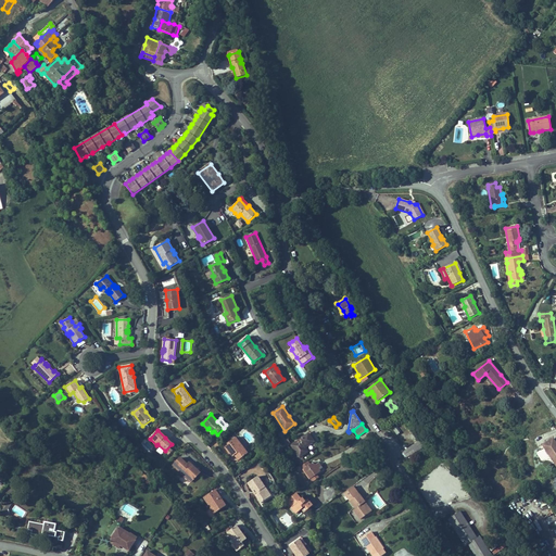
[(288,440),(283,432),(276,437),(280,444),(288,440)]
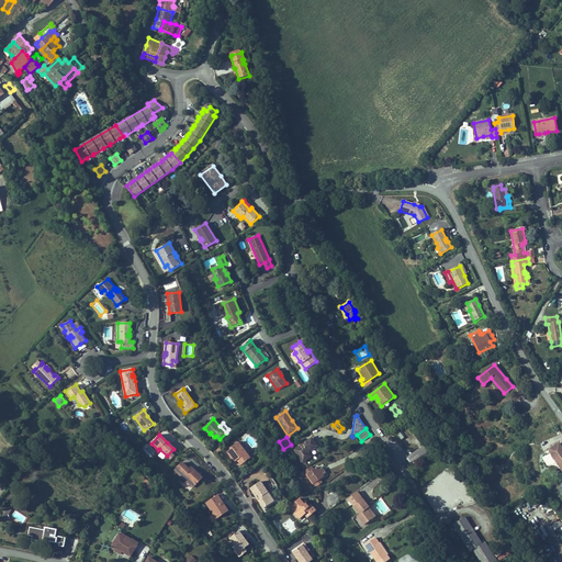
[(353,449),(360,444),(355,437),(348,442),(353,449)]
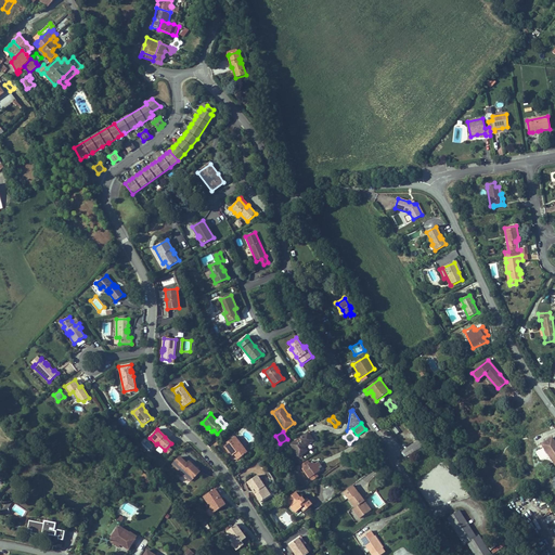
[(304,447),(313,441),(308,434),(291,444),(299,456),(307,451),(304,447)]
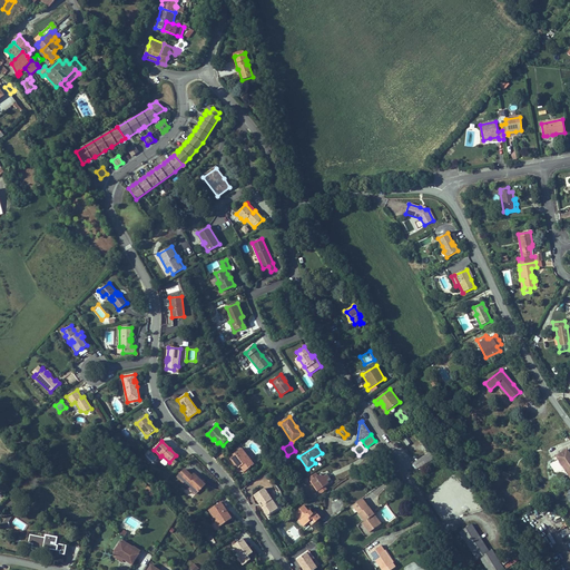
[(254,464),(242,449),(229,458),(235,465),(238,469),(241,467),(242,465),(246,471),(254,464)]
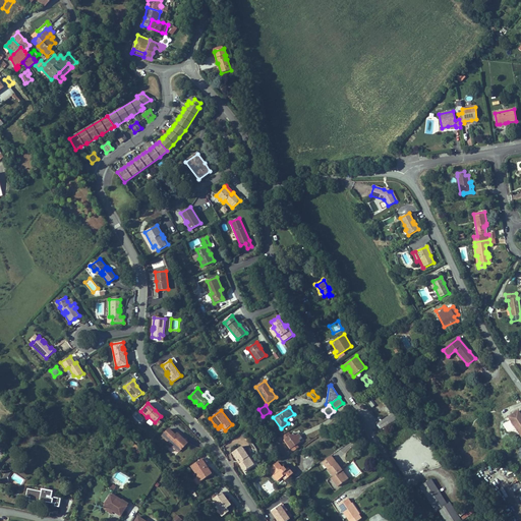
[(520,415),(518,411),(508,417),(519,433),(520,431),(520,415)]
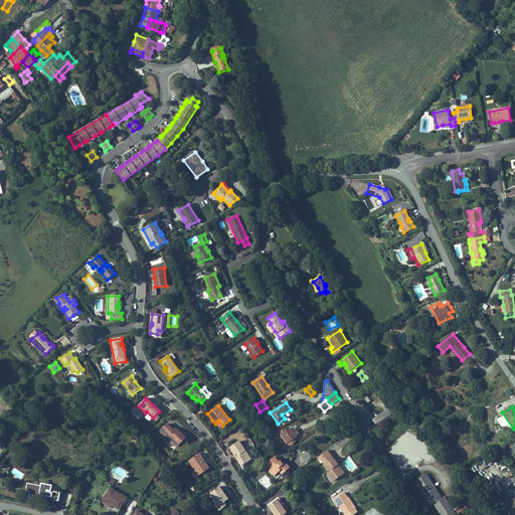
[(261,414),(266,411),(266,412),(269,410),(267,407),(260,411),(260,412),(255,415),(259,419),(263,417),(261,414)]
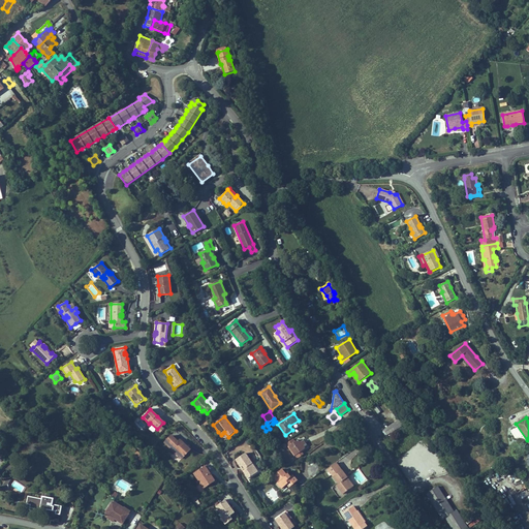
[(386,435),(404,425),(400,418),(383,430),(386,435)]
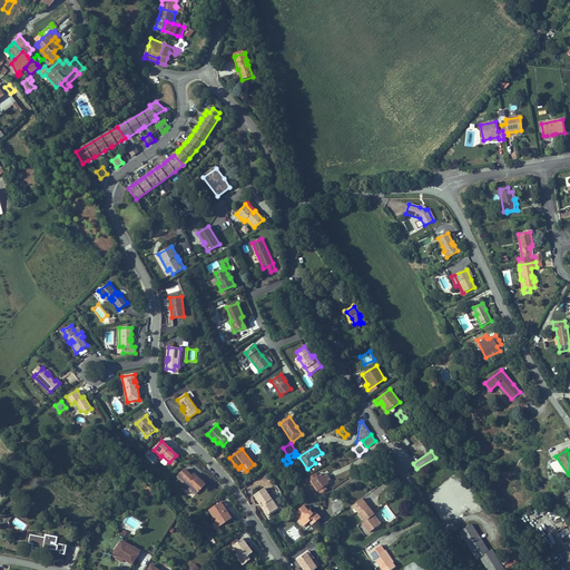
[(205,484),(197,477),(195,479),(192,477),(185,470),(177,477),(196,494),(205,484)]
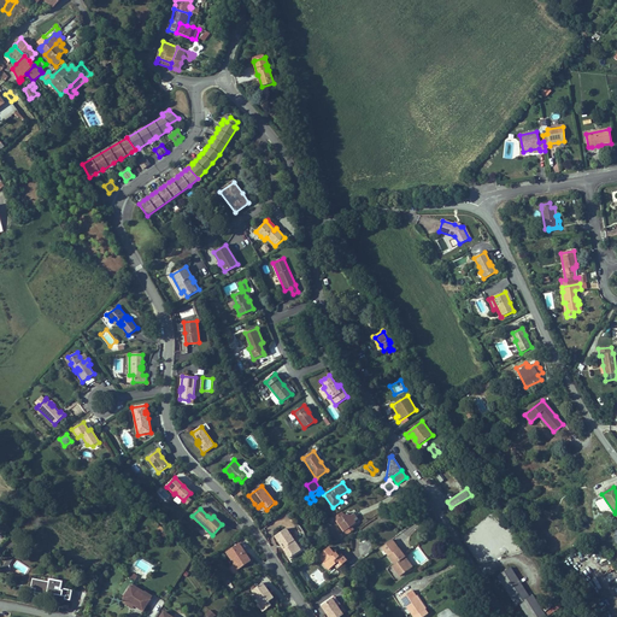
[(354,522),(358,519),(356,517),(353,513),(350,516),(347,513),(344,516),(341,512),(334,517),(345,532),(351,527),(356,524),(354,522)]
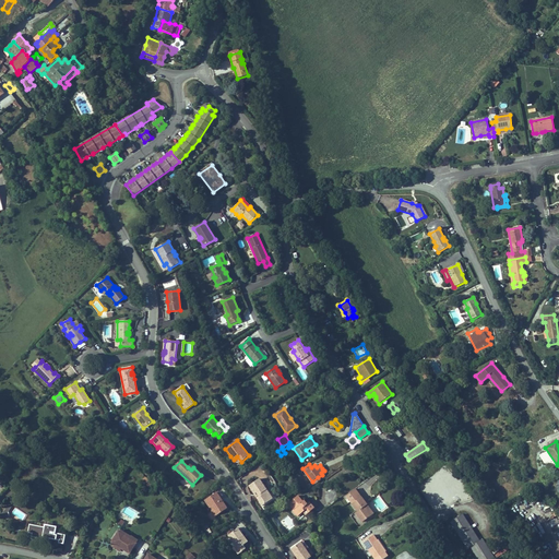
[(152,483),(146,478),(143,482),(149,487),(152,483)]
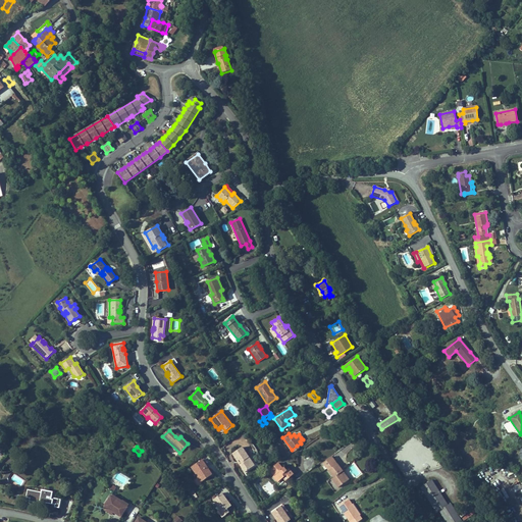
[(254,466),(242,448),(232,454),(241,466),(242,465),(243,467),(242,468),(245,472),(254,466)]
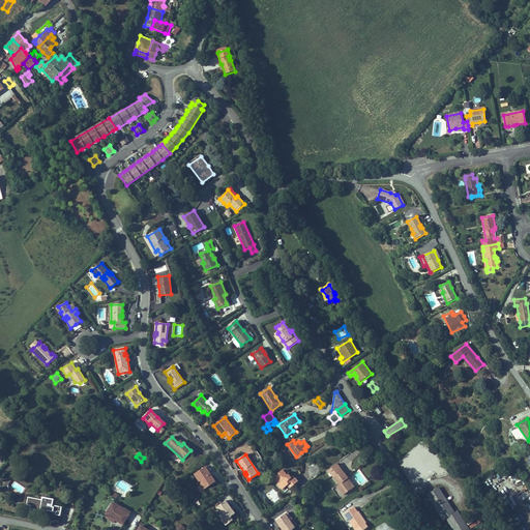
[(332,476),(341,469),(336,464),(328,470),(332,476)]
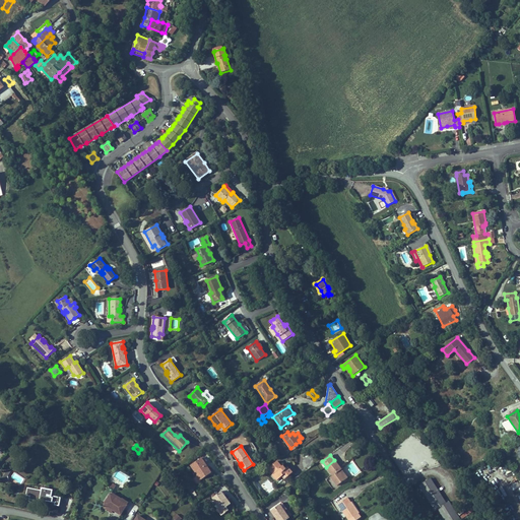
[(207,467),(201,458),(191,465),(198,477),(202,474),(204,477),(211,473),(207,467)]
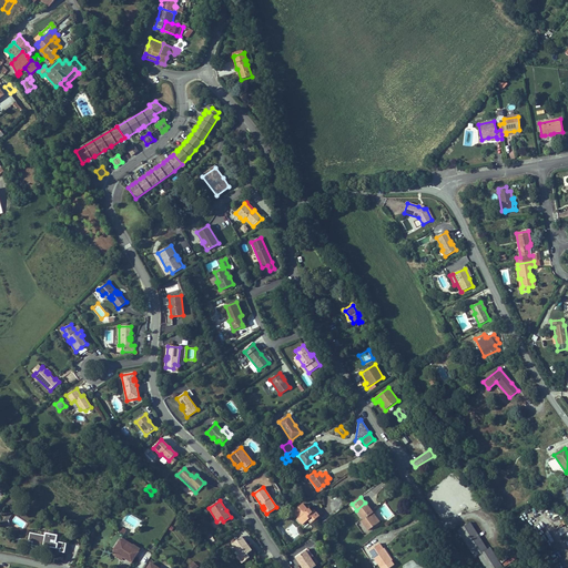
[(311,524),(318,516),(314,510),(312,513),(310,515),(306,510),(307,509),(302,504),(293,511),(297,517),(296,518),(302,525),(307,520),(311,524)]
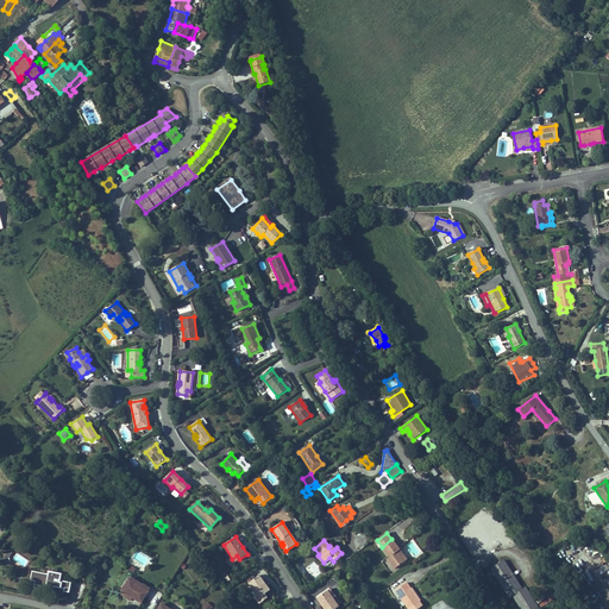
[(405,562),(397,552),(400,550),(399,548),(393,541),(383,548),(389,557),(388,559),(395,569),(405,562)]
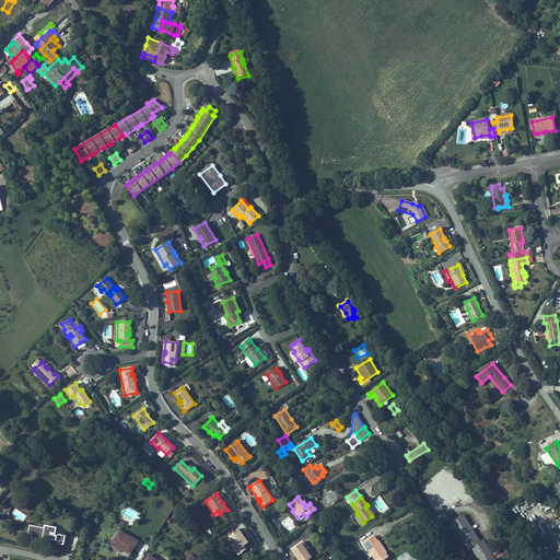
[(2,514),(3,518),(8,521),(10,517),(9,517),(8,513),(12,508),(9,505),(2,514)]
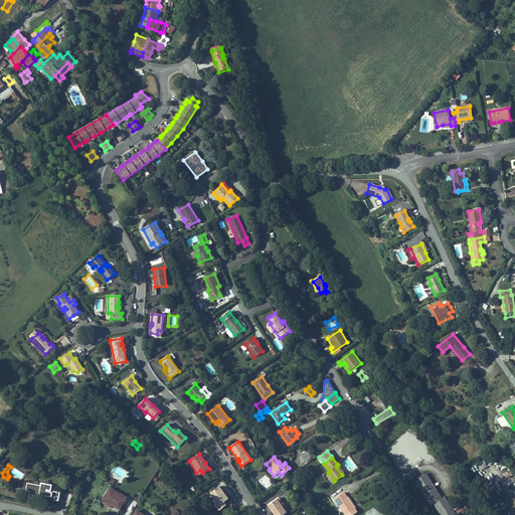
[(13,468),(10,475),(22,480),(25,474),(13,468)]
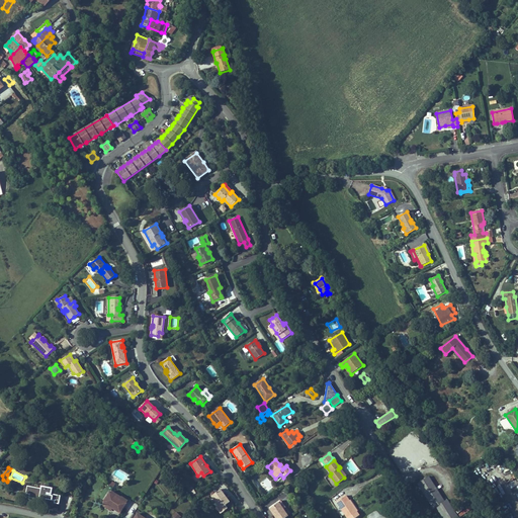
[(458,517),(447,500),(444,502),(429,477),(418,484),(433,508),(436,507),(442,517),(458,517)]
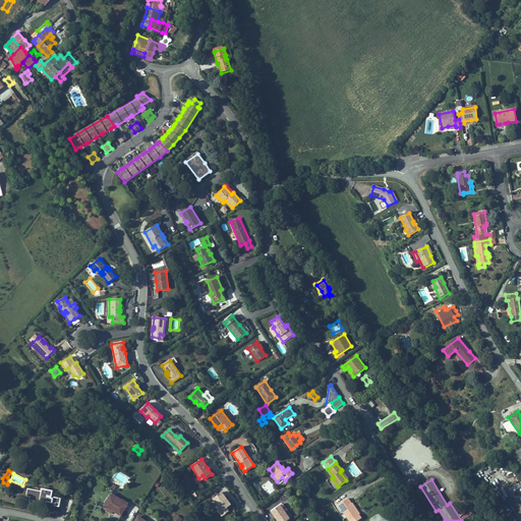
[(27,488),(26,497),(30,498),(30,501),(40,503),(40,501),(50,503),(55,504),(55,506),(59,507),(61,499),(53,498),(53,499),(51,499),(52,491),(42,489),(41,491),(27,488)]
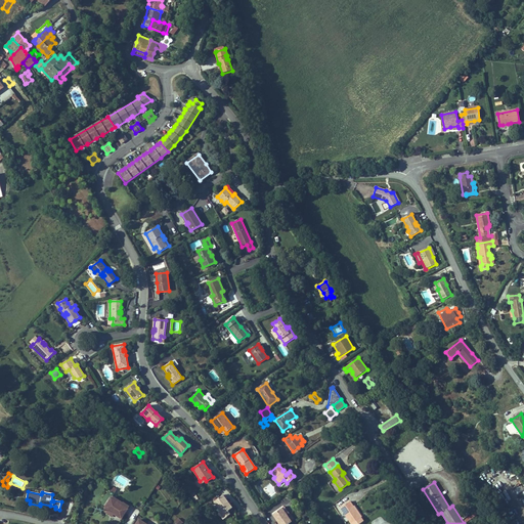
[(214,501),(223,515),(227,512),(232,508),(229,505),(228,505),(226,503),(227,503),(226,499),(227,498),(224,494),(214,501)]
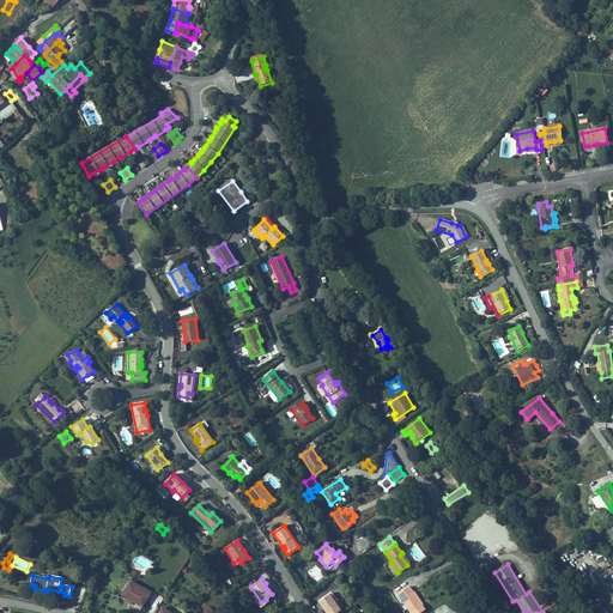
[(149,596),(129,583),(122,594),(133,601),(141,607),(149,596)]
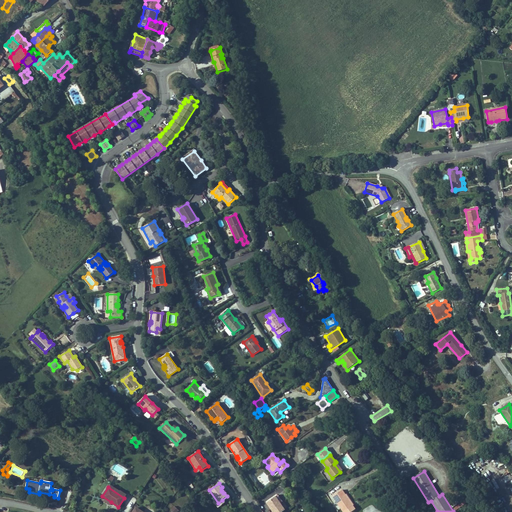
[(352,506),(344,495),(345,495),(342,490),(333,496),(343,511),(351,511),(355,509),(352,505),(352,506)]
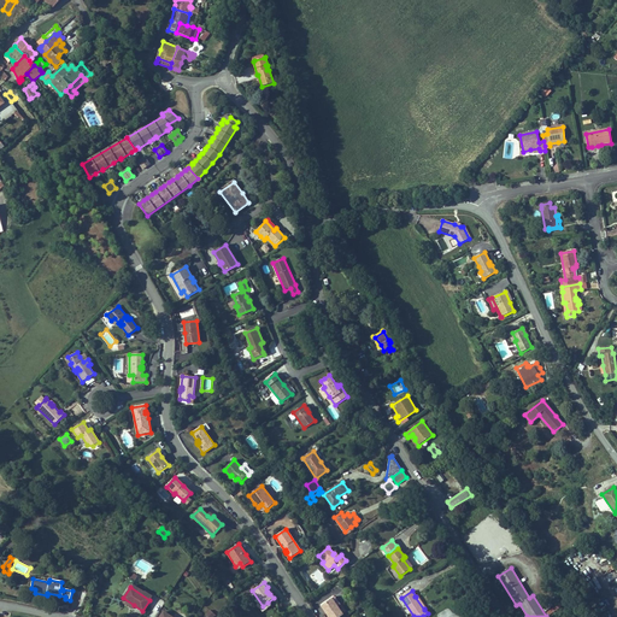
[(421,601),(417,595),(416,597),(415,597),(424,610),(424,609),(425,609),(421,601)]
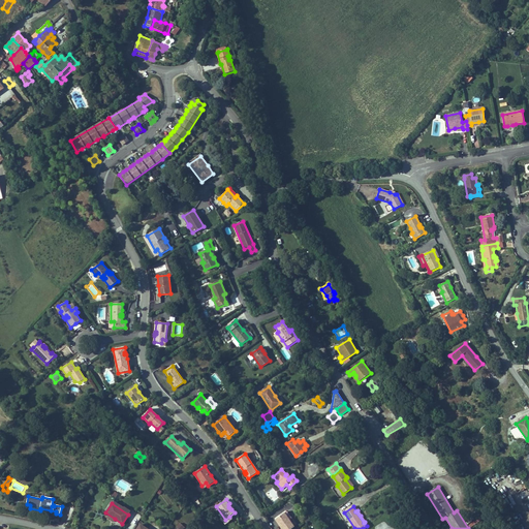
[(115,519),(105,512),(103,516),(111,521),(113,522),(115,519)]
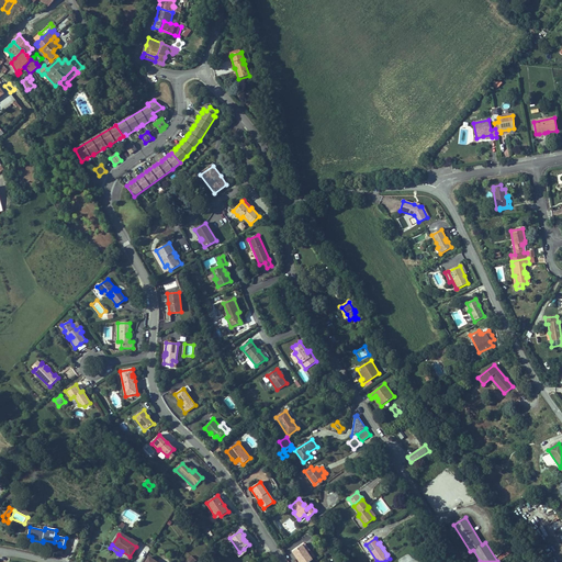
[(308,561),(312,560),(302,546),(292,552),(298,559),(299,561),(308,561)]
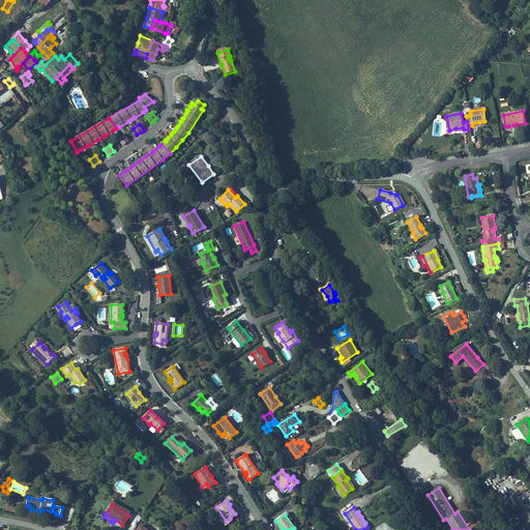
[(471,528),(483,522),(481,519),(469,526),(471,528)]
